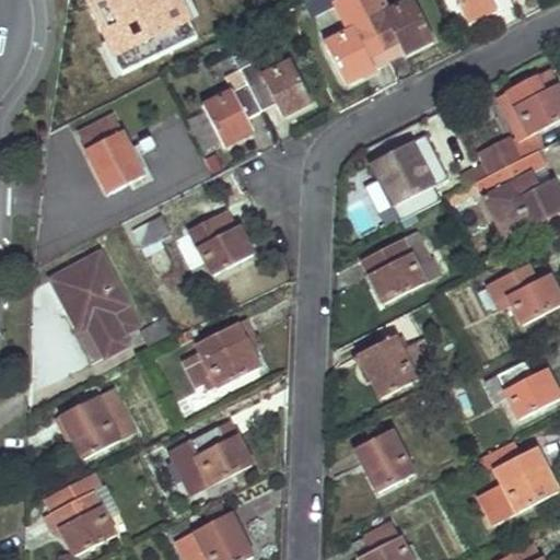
[(90,0),(90,6),(123,71),(195,37),(177,0),(90,0)]
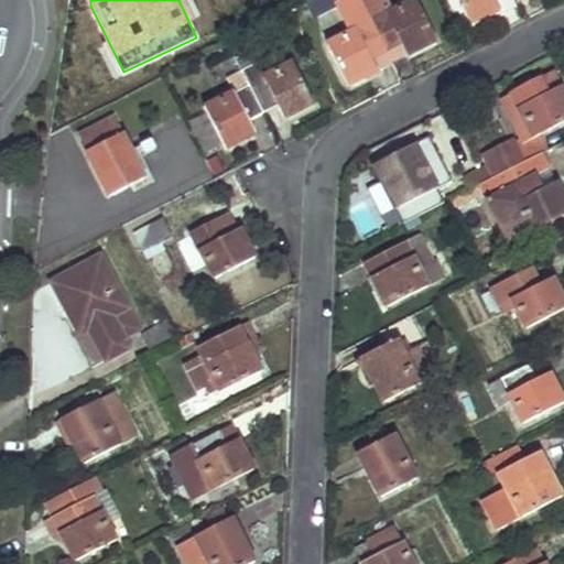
[(386,50),(359,0),(335,0),(350,31),(327,43),(347,85),(377,71),(370,56),(386,50)]
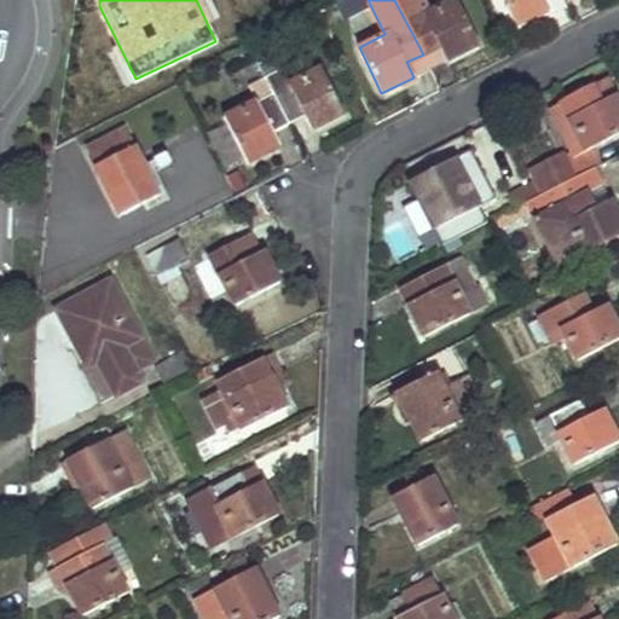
[(421,0),(394,0),(423,55),(440,46),(447,59),(479,44),(457,0),(452,0),(427,12),(421,0)]
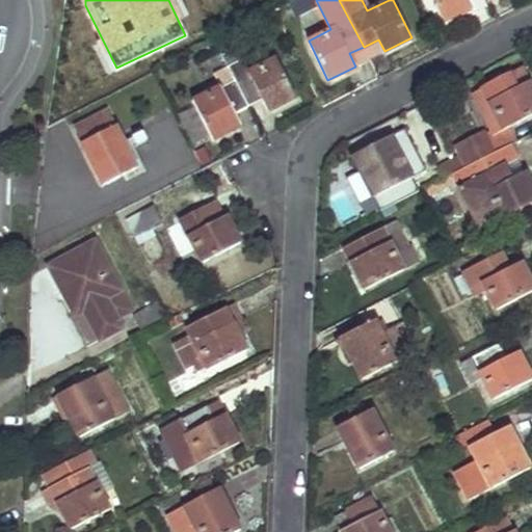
[(467,0),(433,0),(444,20),(470,6),(467,0)]
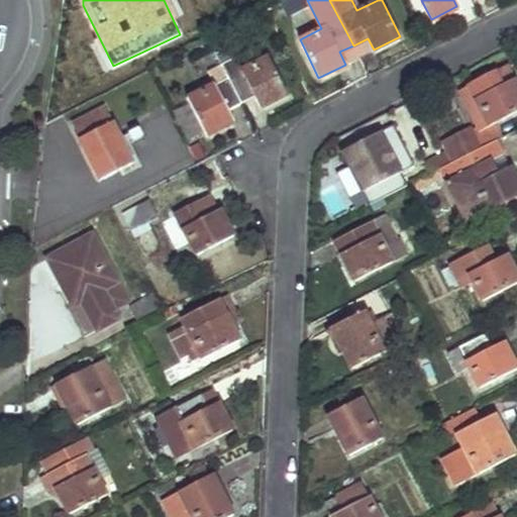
[(228,77),(241,103),(254,96),(261,106),(289,92),(270,56),(249,67),(241,52),(220,63),(228,77)]
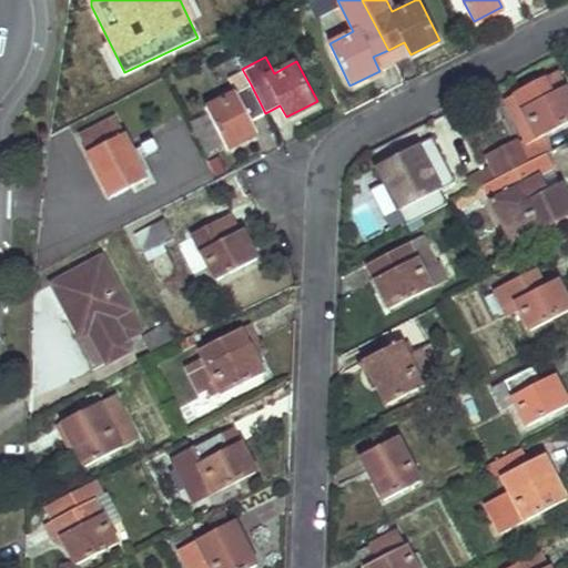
[(567,92),(556,70),(516,92),(517,93),(506,99),(526,135),(530,143),(546,134),(567,122),(567,92)]
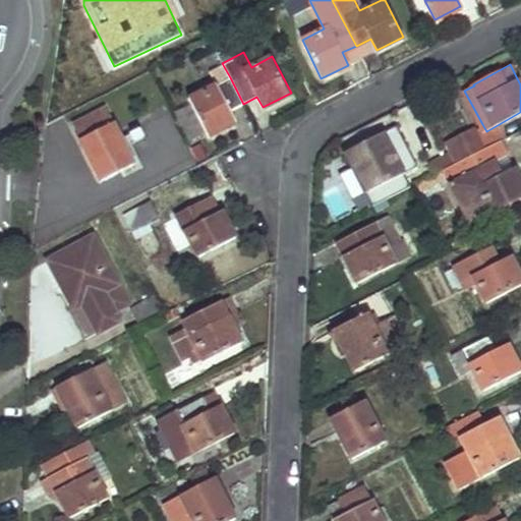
[(229,111),(243,104),(230,77),(188,99),(208,135),(235,122),(229,111)]
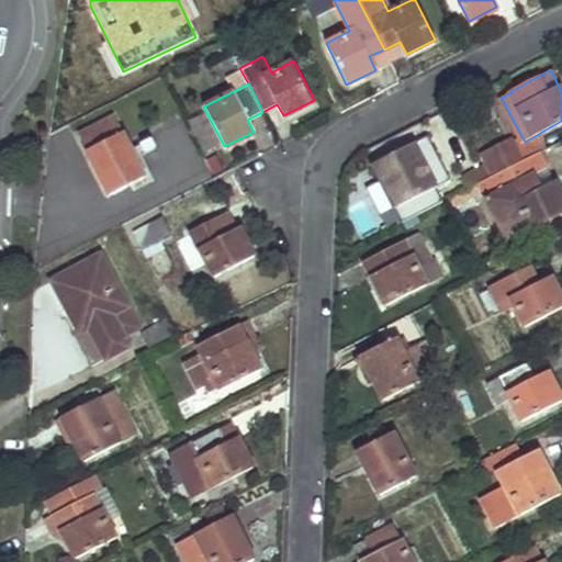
[(143,179),(113,119),(80,136),(109,195),(143,179)]
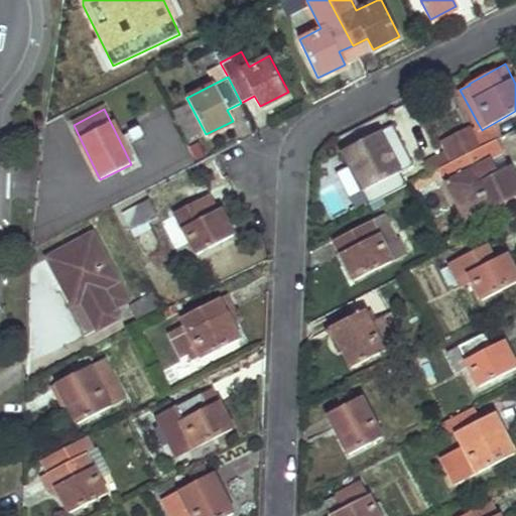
[(482,130),(478,123),(468,129),(475,142),(477,144),(500,132),(496,122),(482,130)]
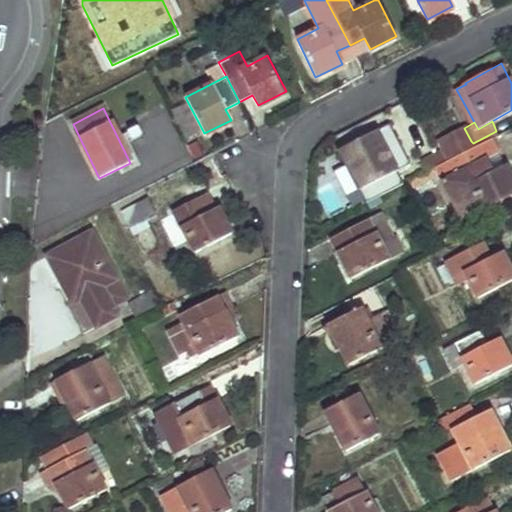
[(471,141),(464,128),(443,139),(449,152),(471,141)]
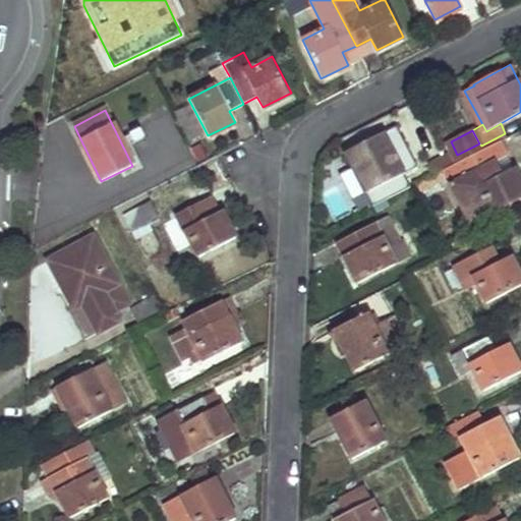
[(402,150),(393,155),(382,133),(345,153),(365,192),(412,169),(402,150)]
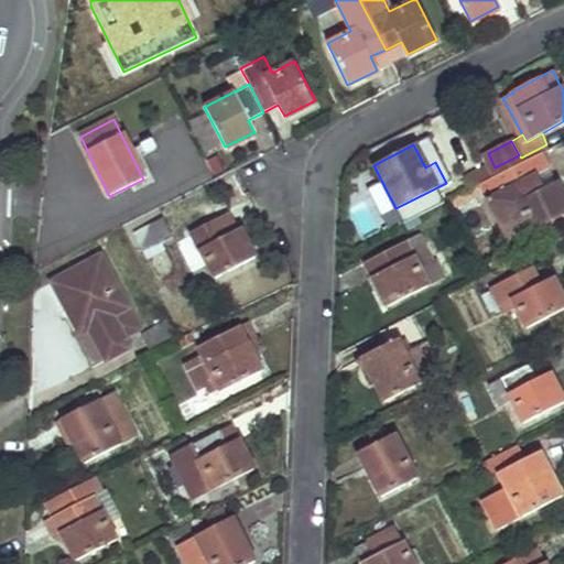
[(487,197),(509,241),(563,214),(563,196),(542,153),(492,177),(495,182),(483,187),(488,197),(487,197)]
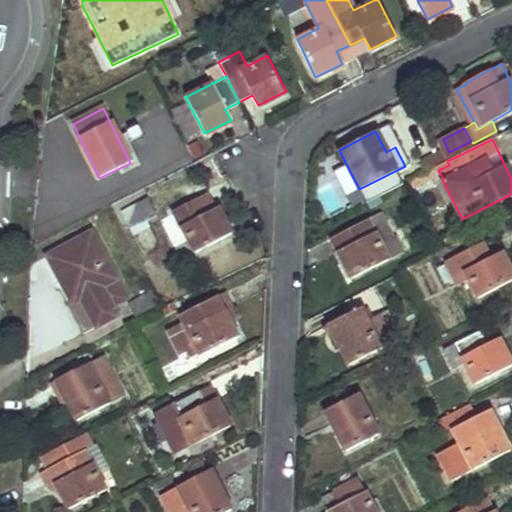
[(441,151),(421,162),(426,172),(447,161),(441,151)]
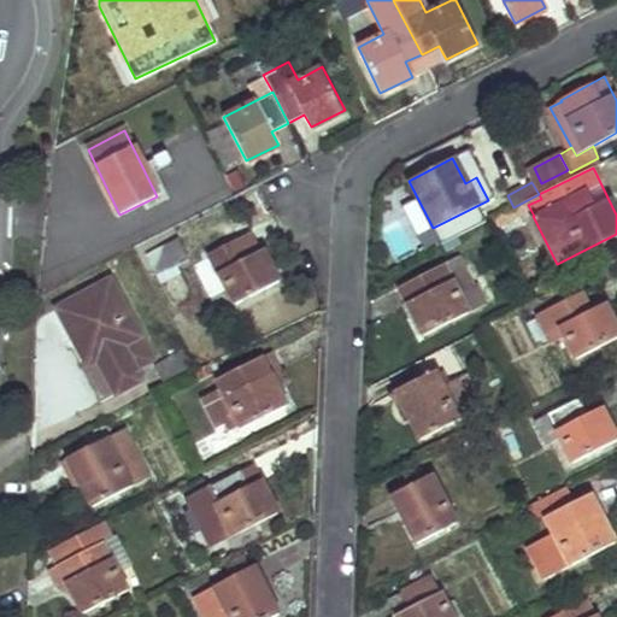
[(253,233),(240,239),(248,256),(263,250),(253,233)]
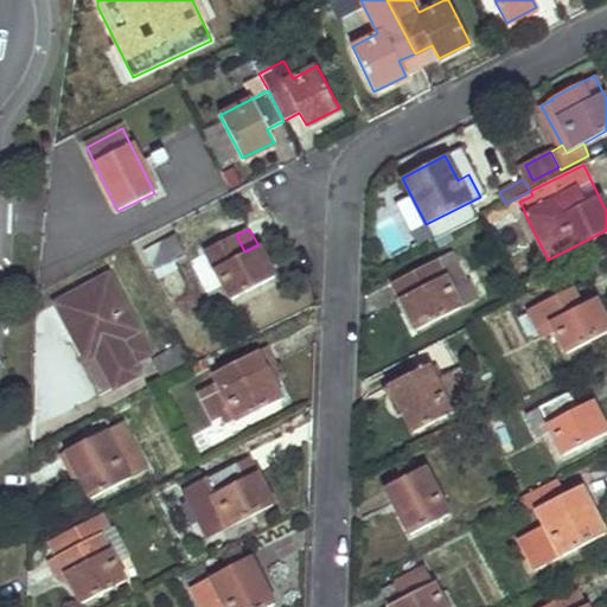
[(176,262),(189,256),(177,235),(146,250),(173,301),(191,292),(176,262)]
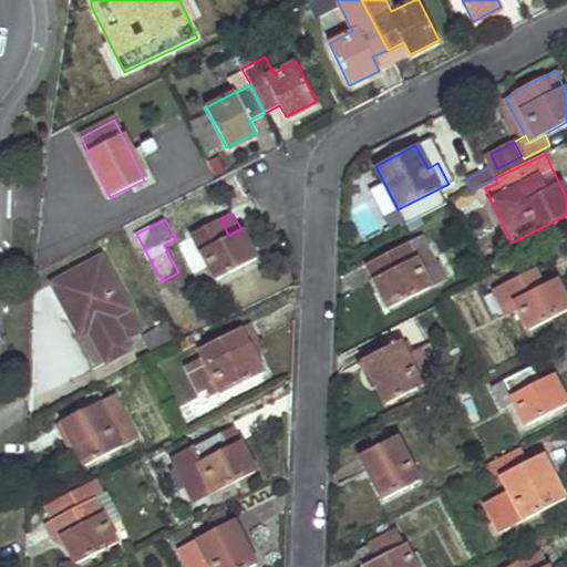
[(241,229),(228,235),(220,219),(192,234),(215,279),(256,258),(241,229)]
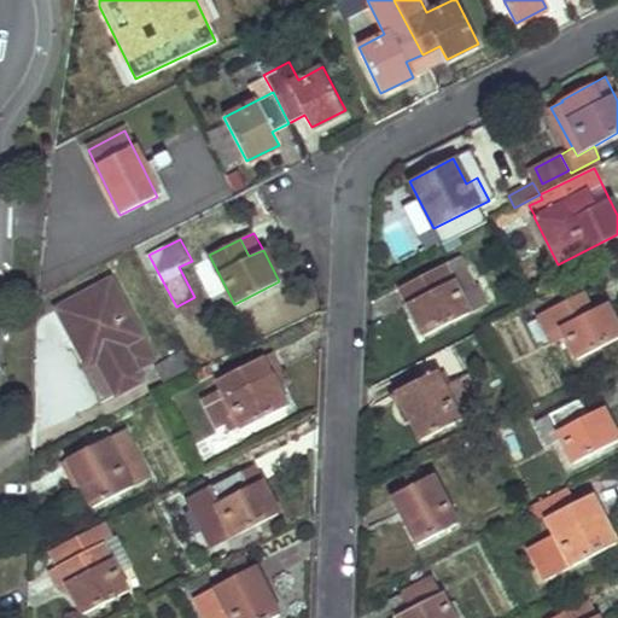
[(476,284),(473,285),(472,286),(456,256),(398,286),(424,334),(485,303),(476,284)]
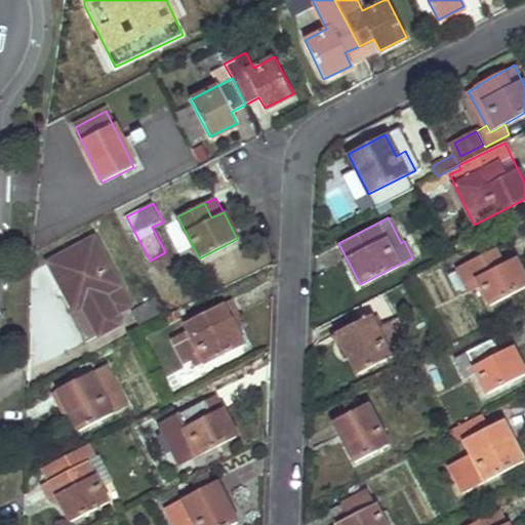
[(122,322),(116,313),(130,306),(94,237),(49,261),(75,310),(84,305),(99,334),(122,322)]
